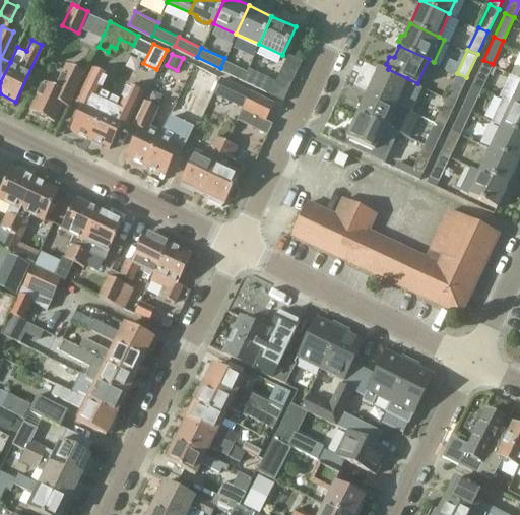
[(220,68),(243,78),(247,69),(224,58),(220,68)]
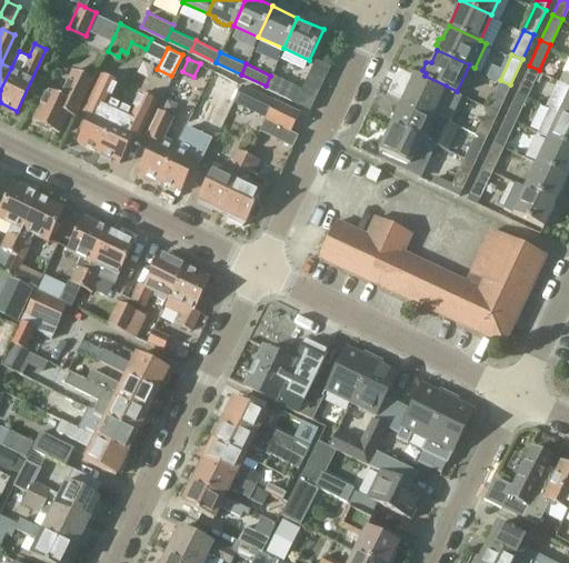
[(529,66),(517,90),(527,94),(539,70),(529,66)]
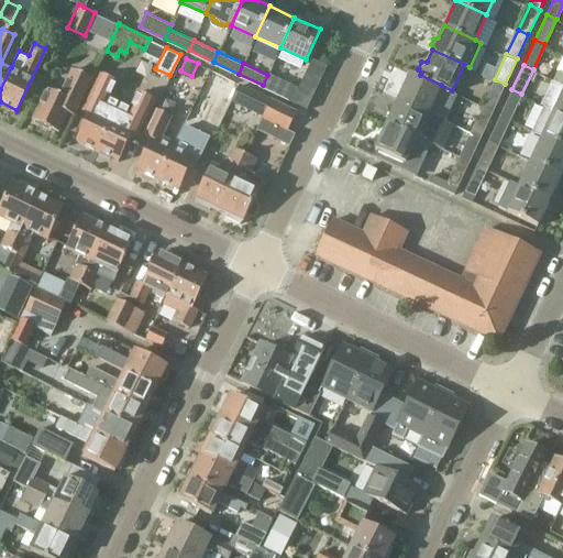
[(33,118),(59,130),(68,109),(76,112),(92,77),(73,67),(61,93),(47,87),(33,118)]
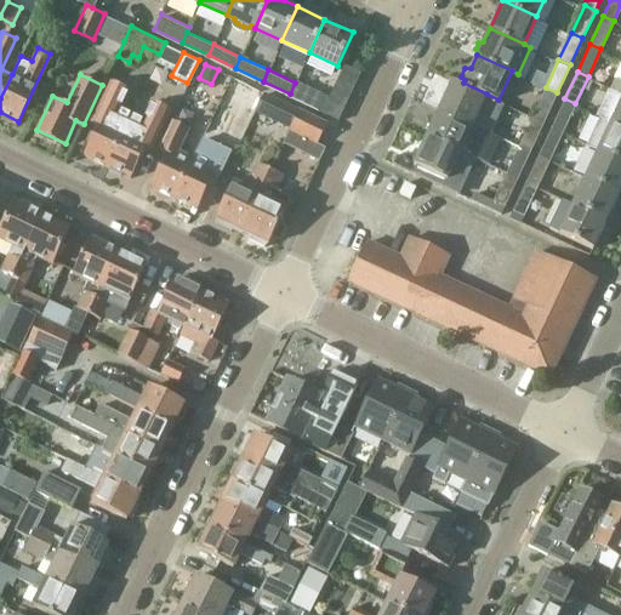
[(108,164),(134,110),(121,104),(130,87),(112,78),(93,115),(101,119),(85,152),(108,164)]
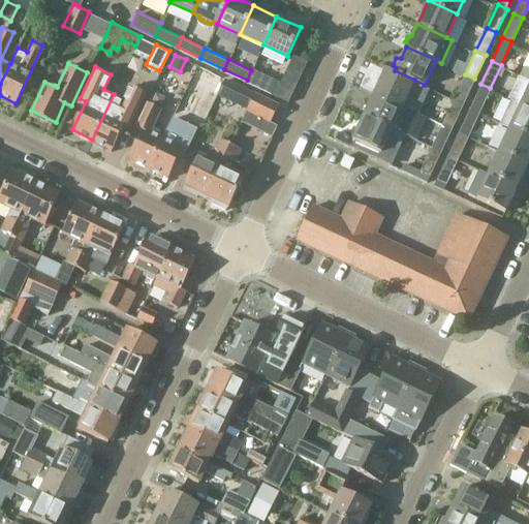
[(385,66),(374,90),(403,103),(414,80),(395,70),(385,66)]
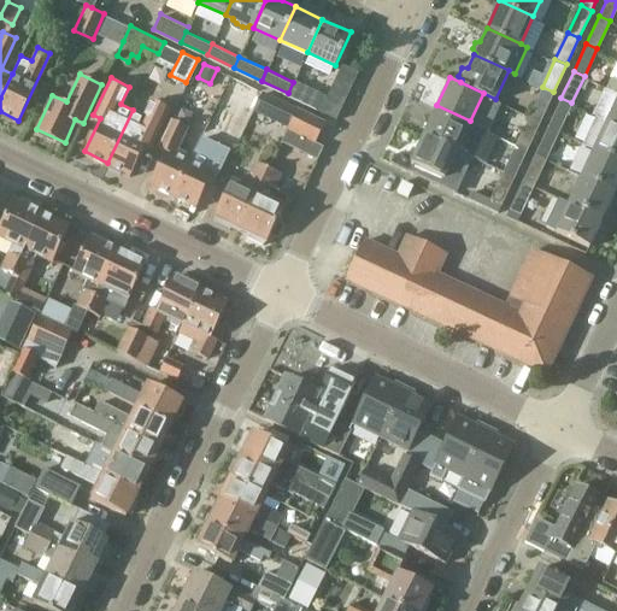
[(293,82),(288,93),(316,106),(323,92),(295,78),(293,82)]
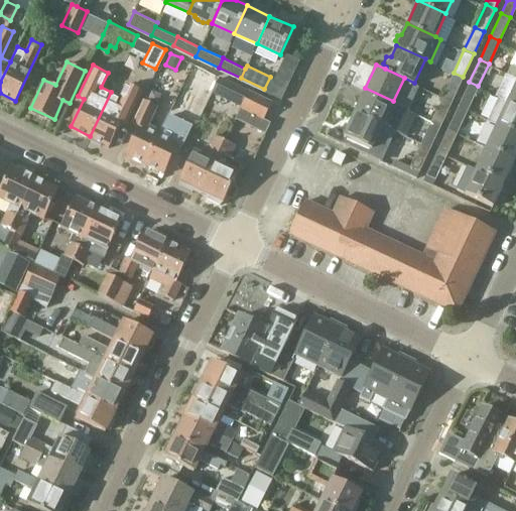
[(454,73),(442,95),(453,100),(463,77),(454,73)]
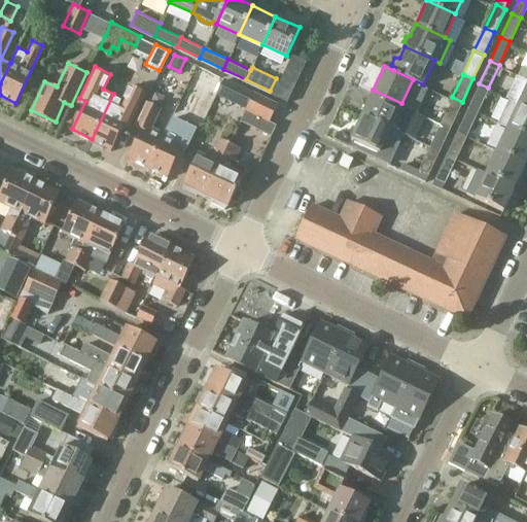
[(216,93),(246,107),(254,91),(224,76),(216,93)]
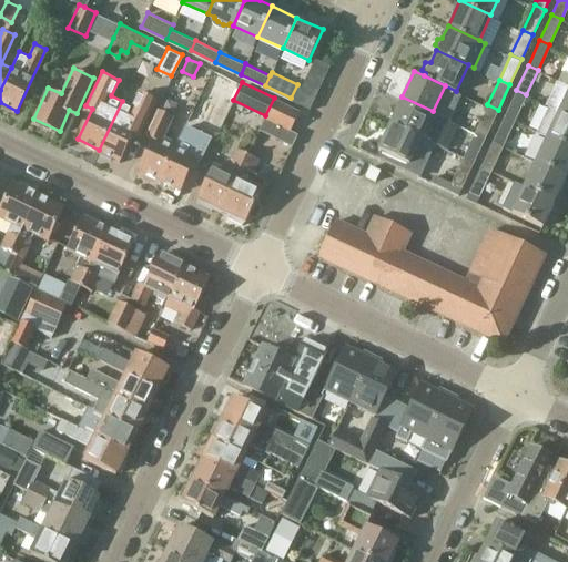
[(121,160),(134,130),(140,133),(156,98),(140,90),(132,105),(122,101),(99,150),(121,160)]
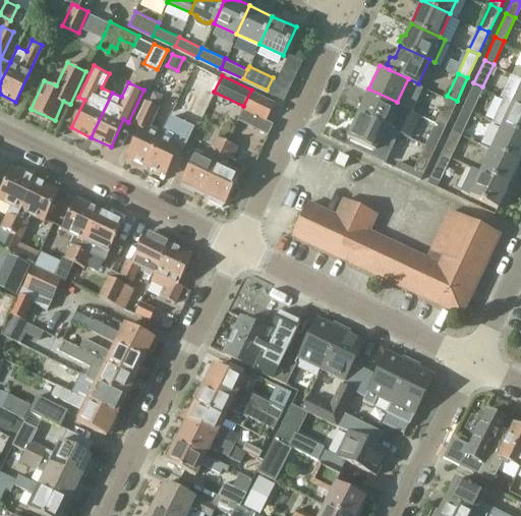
[(473,82),(463,106),(472,110),(482,87),(473,82)]
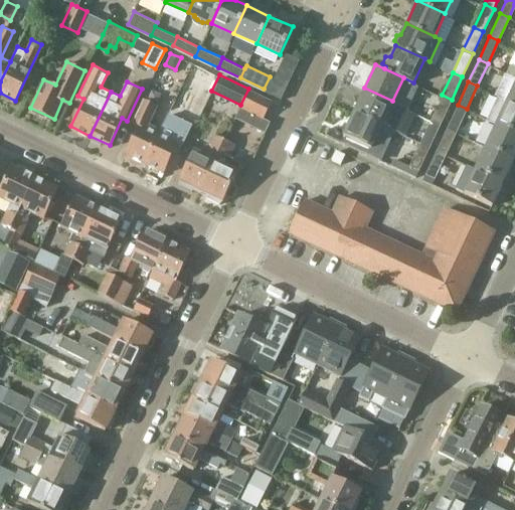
[(364,88),(354,110),(392,128),(402,105),(392,101),(364,88)]
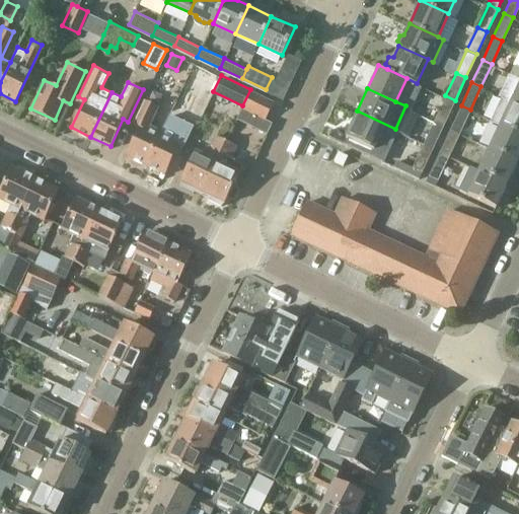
[(242,105),(262,116),(266,118),(274,100),(250,89),(242,105)]
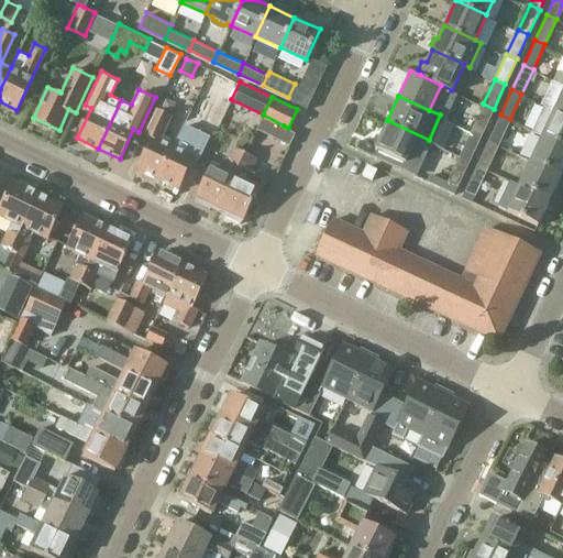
[(483,104),(471,130),(481,134),(494,109),(483,104)]
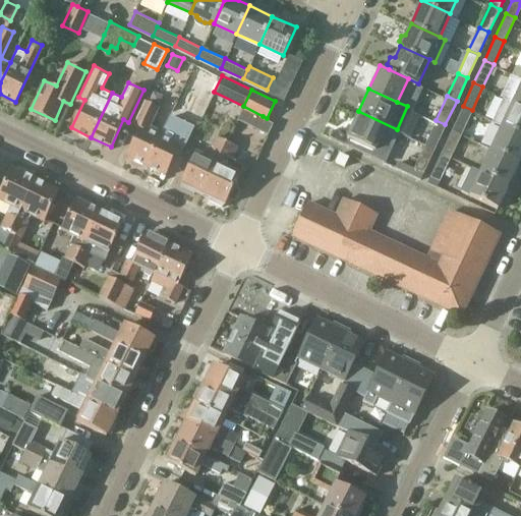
[(494,119),(502,123),(520,132),(520,104),(513,101),(504,97),(494,119)]
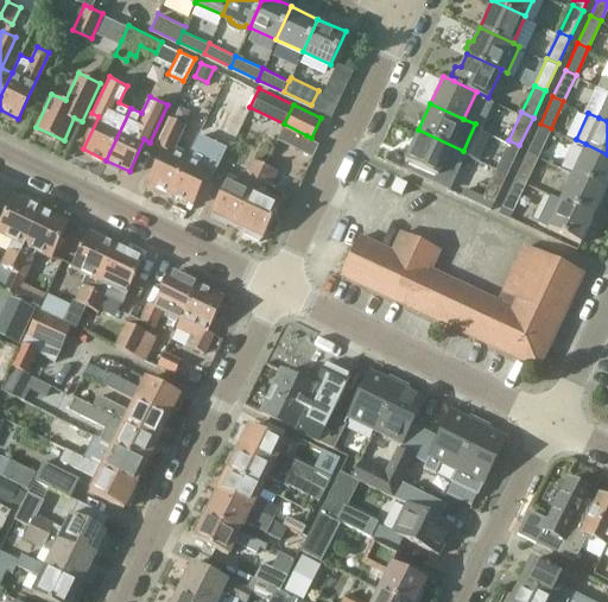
[(171,191),(188,157),(190,152),(176,145),(187,124),(169,114),(156,143),(164,146),(149,179),(171,191)]
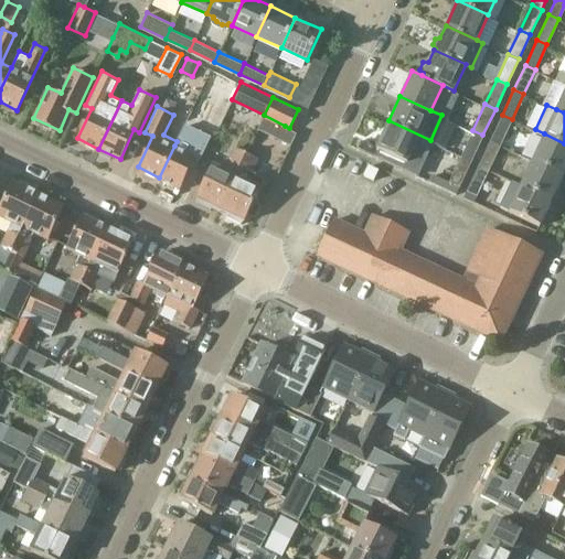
[(502,115),(490,139),(500,143),(512,119),(502,115)]
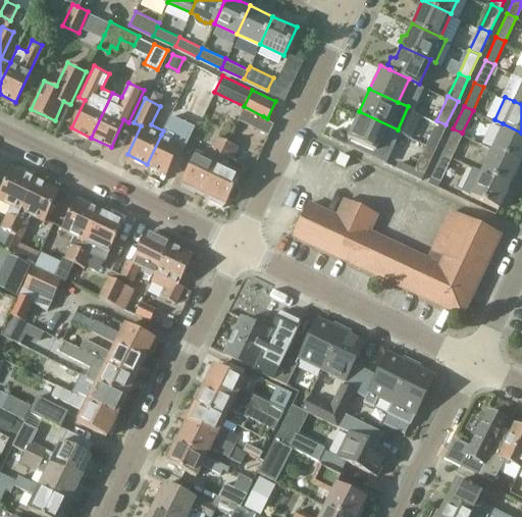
[(383,159),(398,130),(359,111),(348,134),(352,136),(349,142),(383,159)]
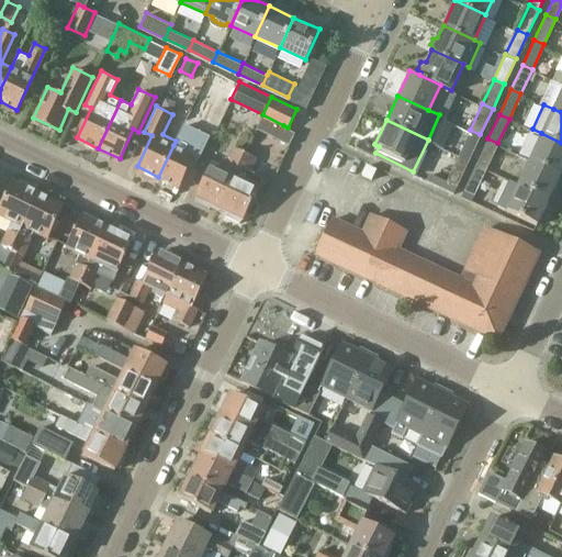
[(295,131),(288,127),(283,125),(277,137),(289,143),(295,131)]
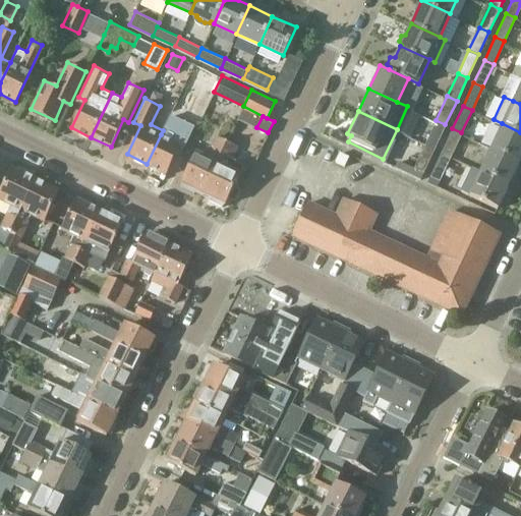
[(436,120),(424,144),(435,149),(445,124),(436,120)]
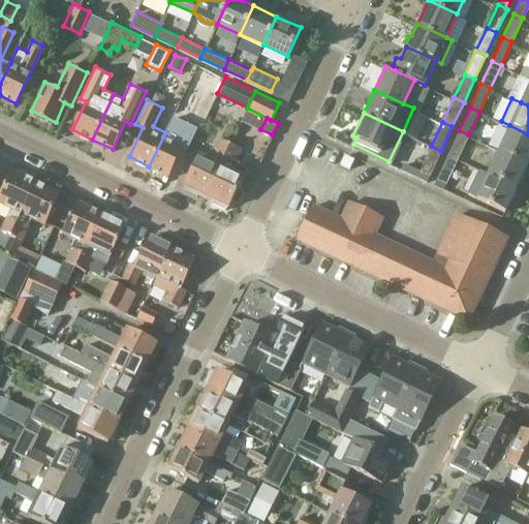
[(163,136),(149,166),(168,176),(183,147),(186,148),(195,128),(184,123),(175,142),(163,136)]
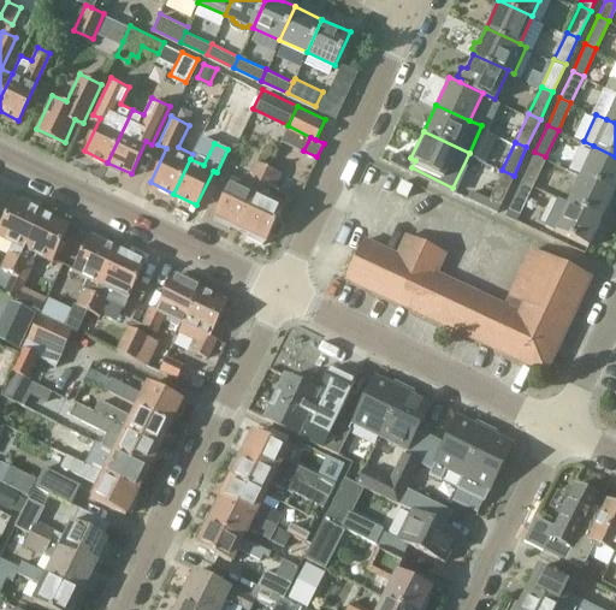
[(615,157),(593,146),(581,173),(615,189),(615,184),(615,157)]
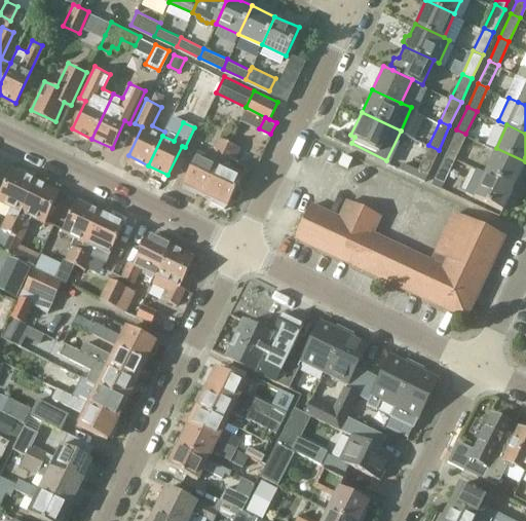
[(456,129),(446,153),(455,157),(465,134),(456,129)]
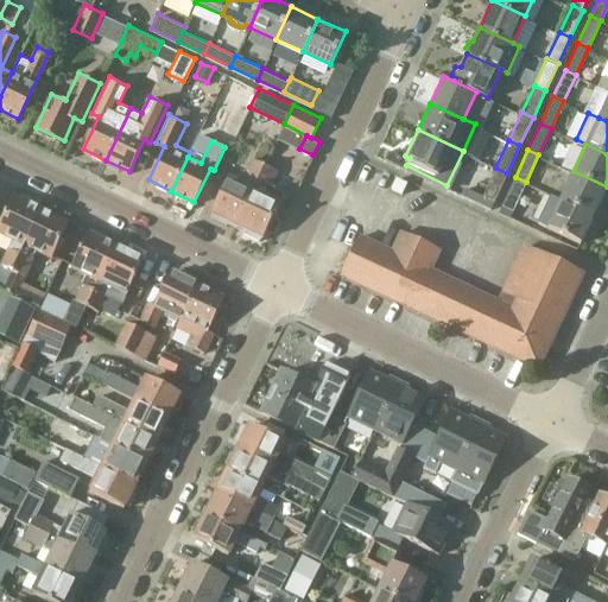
[(229,219),(238,222),(266,163),(253,157),(241,182),(228,176),(211,210),(213,210),(213,215),(227,222),(229,219)]
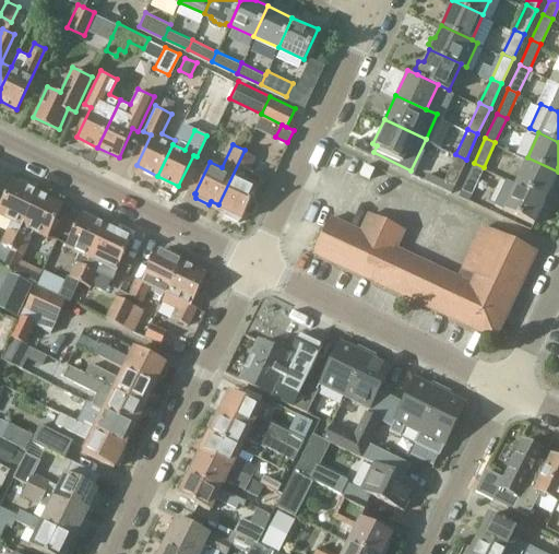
[(245,150),(218,204),(226,208),(225,212),(238,219),(241,215),(242,216),(262,175),(248,168),(254,154),(245,150)]
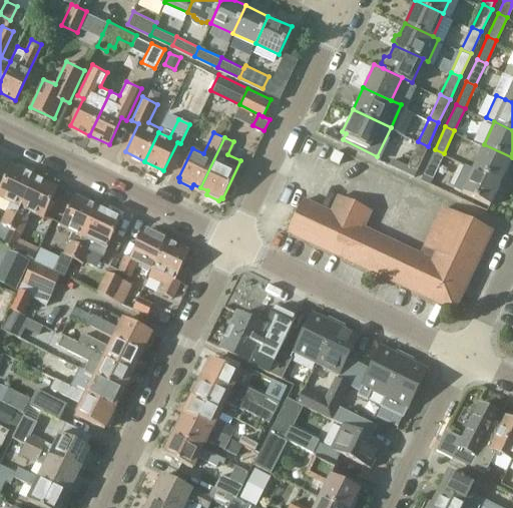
[(428,146),(418,141),(408,164),(417,168),(428,146)]
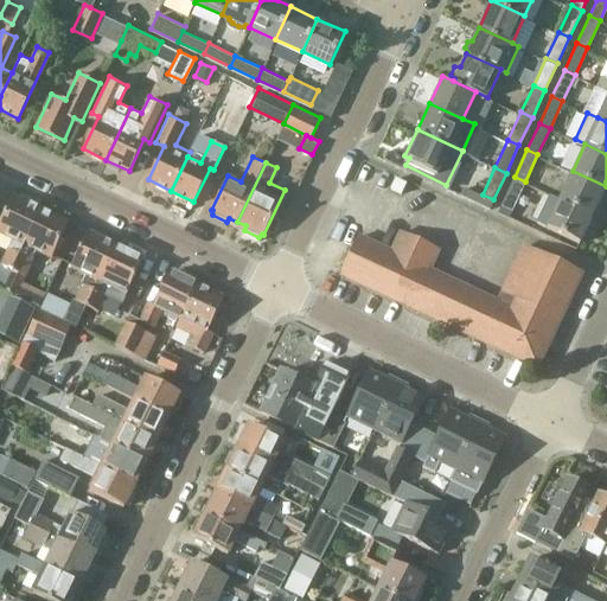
[(573,171),(560,197),(593,213),(606,186),(573,171)]
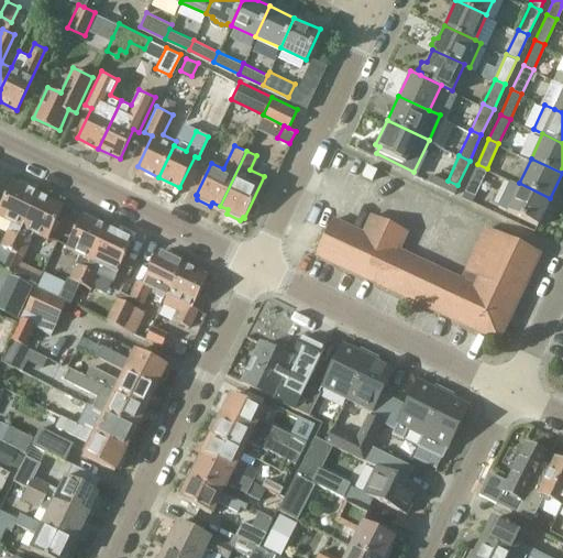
[(487,168),(477,164),(462,195),(472,199),(487,168)]
